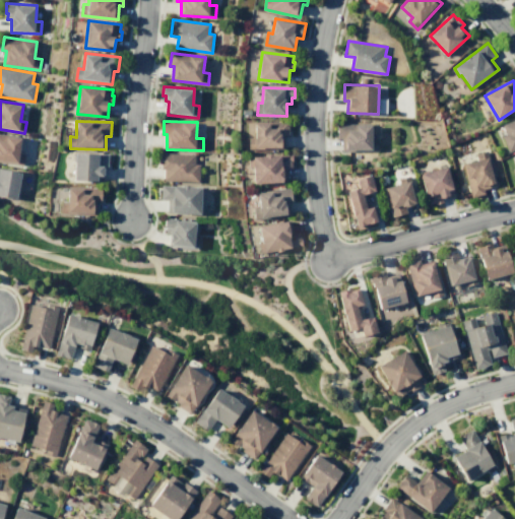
[(514,151),(511,153),(504,136),(508,134),(505,125),(514,121),(514,151)]
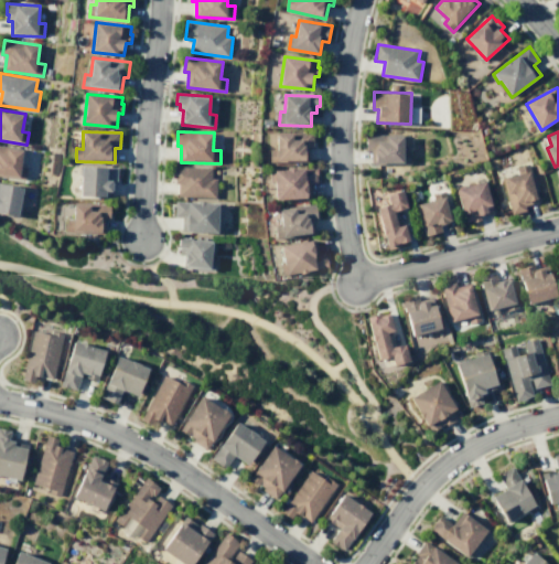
[(277,134),(315,132),(315,147),(310,147),(310,162),(271,162),(270,150),(277,149),(277,134)]
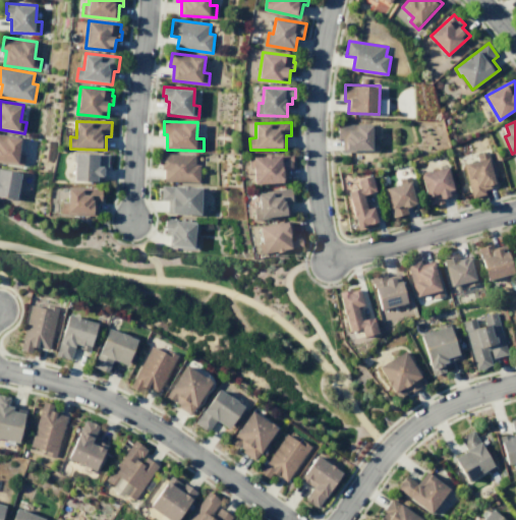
[(340,124),(374,124),(374,140),(381,140),(381,152),(345,152),(345,138),(340,138),(340,124)]
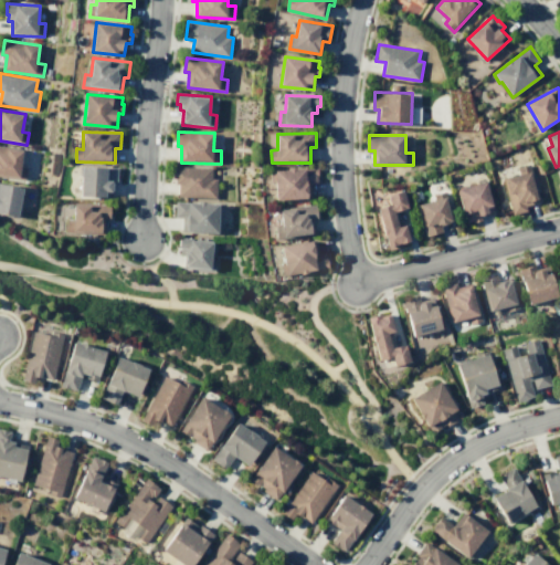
[(0,145),(24,149),(21,167),(29,168),(27,180),(0,176),(0,145)]
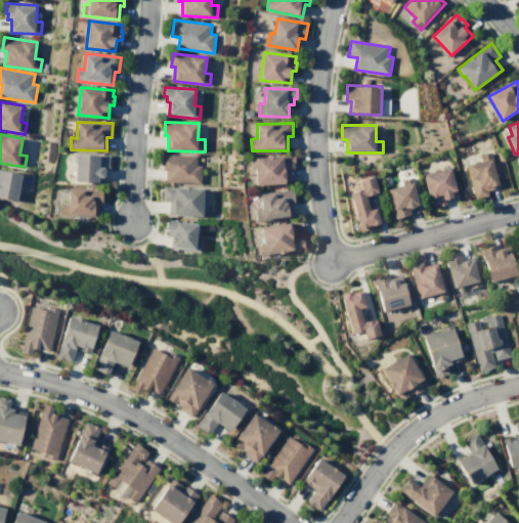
[(493,153),(502,187),(489,190),(490,195),(476,199),(468,166),(484,162),(482,156),(493,153)]
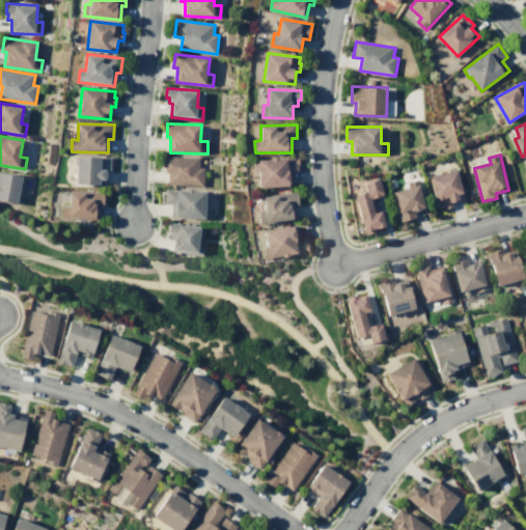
[(77,157),(112,158),(112,173),(108,173),(107,186),(76,185),(77,157)]
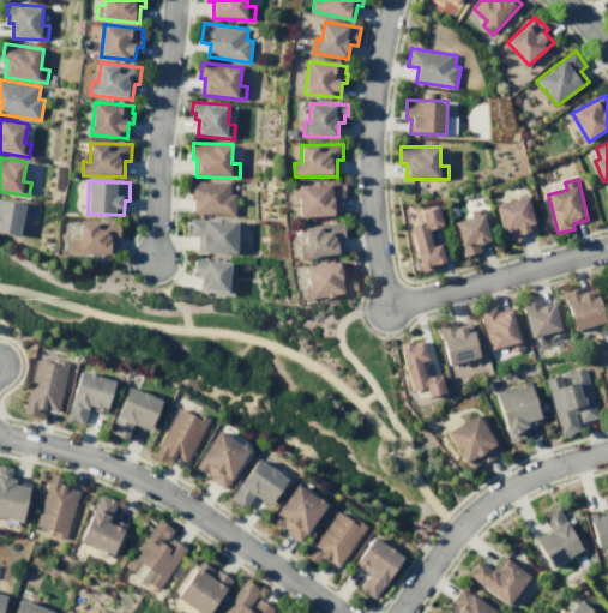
[(191,181),(233,184),(233,194),(239,194),(238,216),(196,214),(196,200),(192,199),(193,192),(191,192),(191,181)]
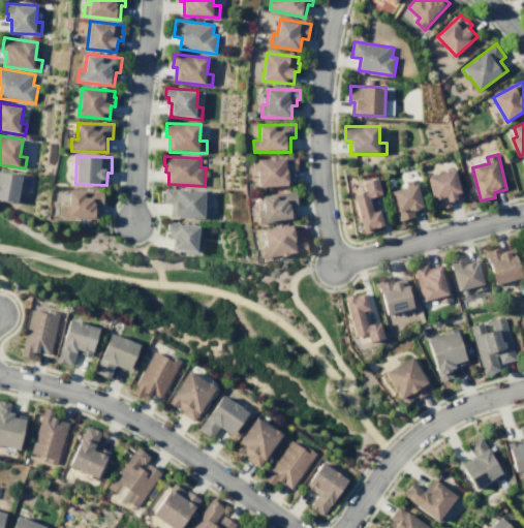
[(254,160),(270,159),(270,157),(277,157),(277,158),(299,157),(300,173),(293,173),(294,185),(259,187),(258,169),(255,169),(254,160)]
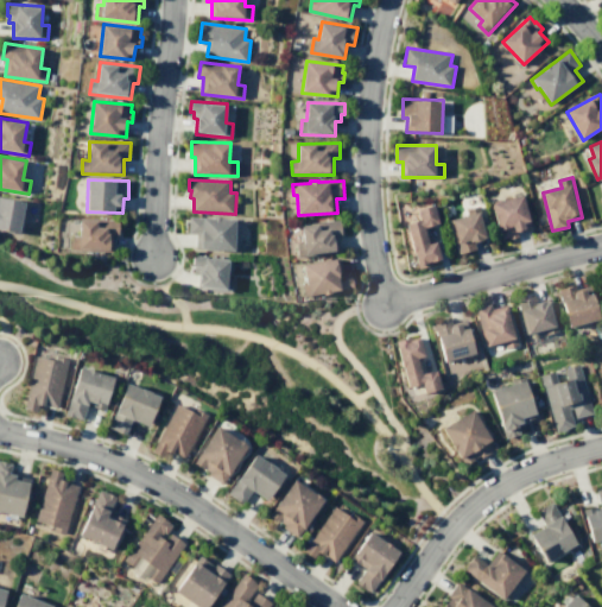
[(524,195),(533,228),(519,233),(520,236),(511,240),(511,238),(502,240),(493,203),(524,195)]
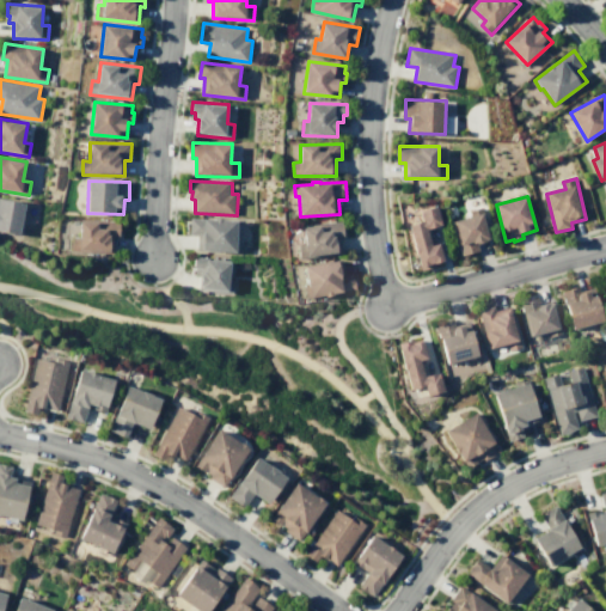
[(0,197),(26,203),(20,236),(0,232),(0,197)]
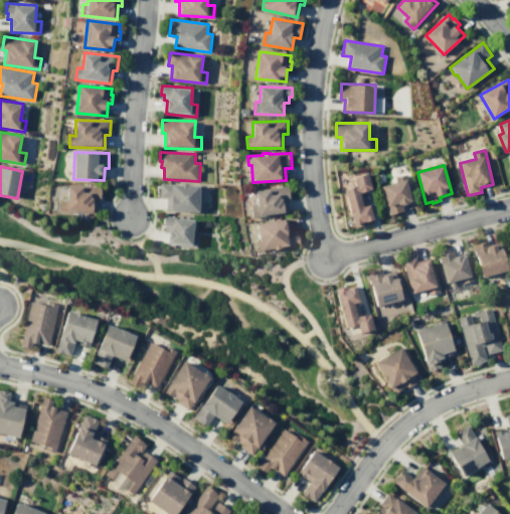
[(368,174),(372,189),(359,192),(363,207),(370,205),(374,221),(368,222),(369,224),(355,228),(344,189),(356,186),(354,178),(368,174)]
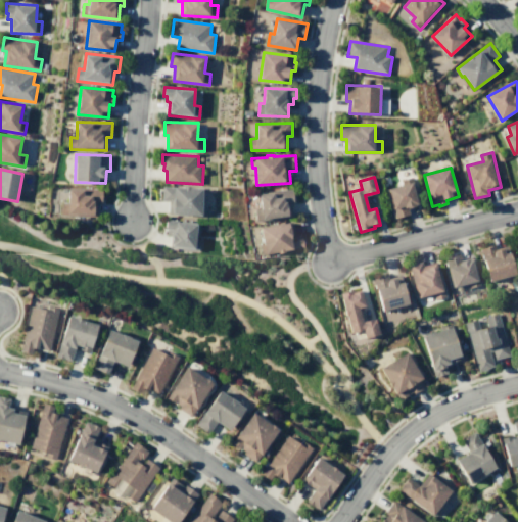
[(414,177),(422,205),(410,208),(411,215),(396,219),(389,189),(404,185),(403,180),(414,177)]
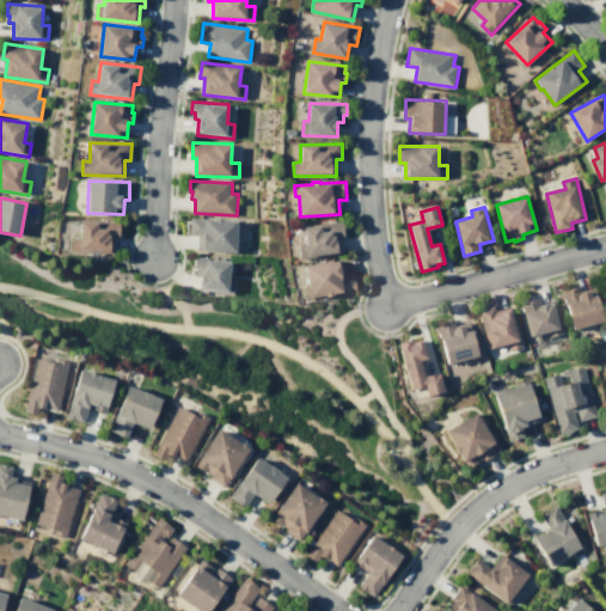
[(193,218),(215,219),(215,218),(224,218),(224,220),(243,220),(242,232),(237,232),(237,252),(200,250),(200,236),(191,234),(193,218)]
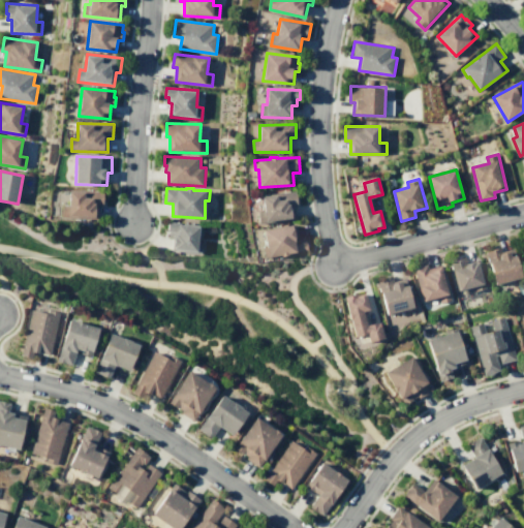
[(70,190),(105,191),(105,207),(99,206),(99,219),(63,217),(63,205),(69,206),(70,190)]
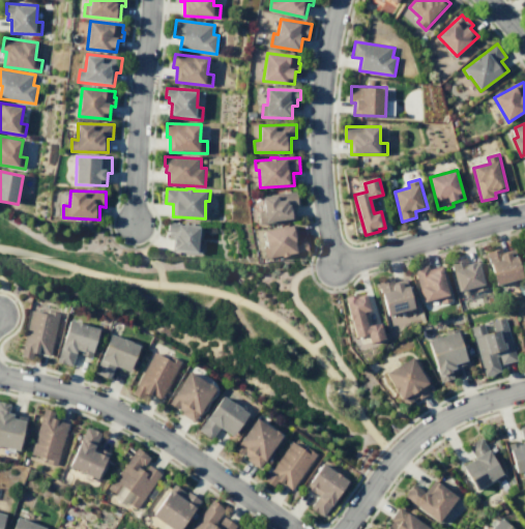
[(263,196),(298,190),(300,206),(295,206),(297,219),(261,225),(260,212),(265,212),(263,196)]
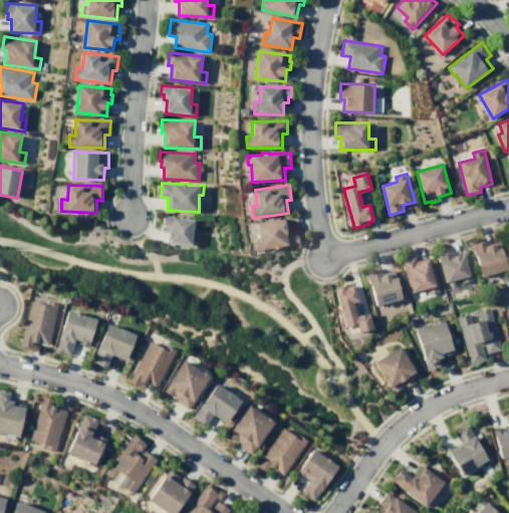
[(165,216),(195,219),(193,235),(199,235),(197,247),(168,244),(170,231),(165,231),(166,225),(164,224),(165,216)]
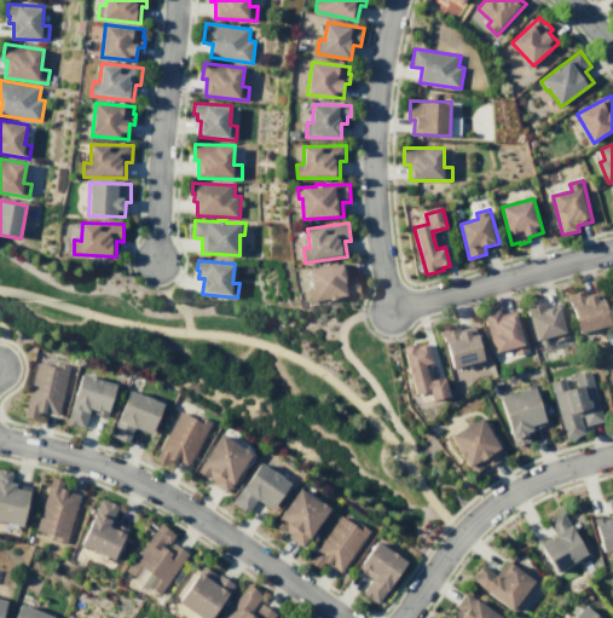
[(307,271),(313,304),(363,295),(360,278),(352,279),(350,264),(307,271)]
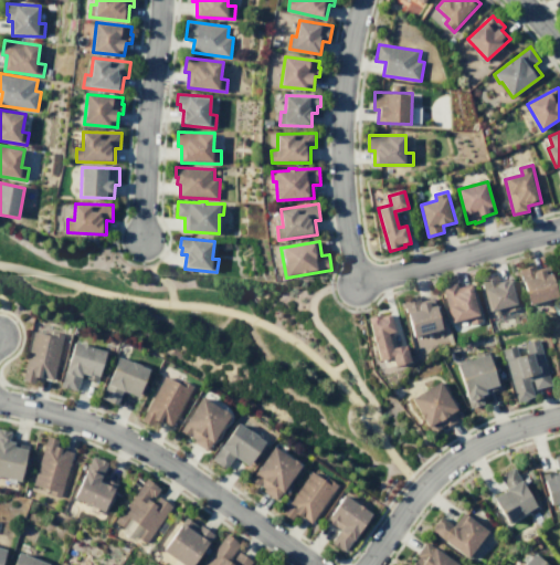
[(551,267),(559,296),(530,304),(521,270),(538,265),(539,270),(551,267)]
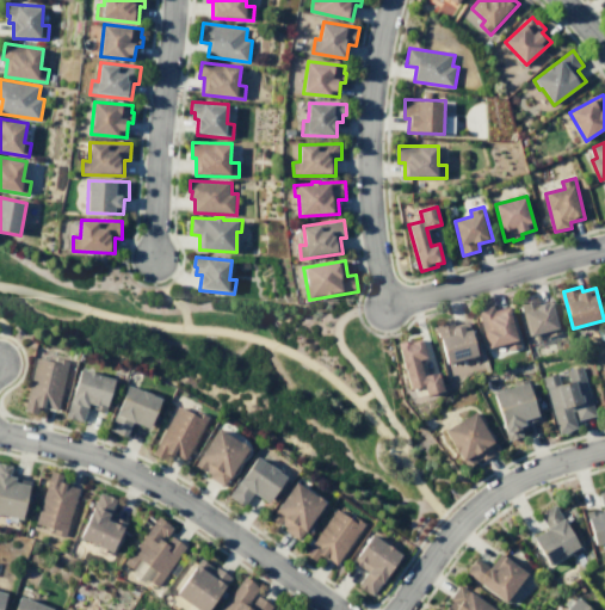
[(555,300),(565,334),(550,338),(549,331),(531,336),(523,302),(539,299),(541,305),(555,300)]
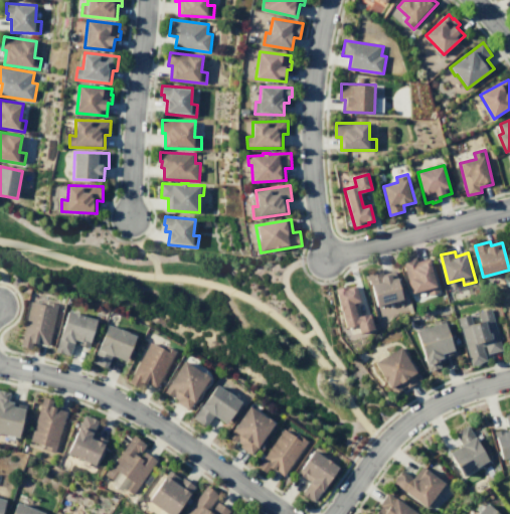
[(404,262),(417,258),(418,262),(433,259),(442,293),(431,296),(429,290),(413,294),(404,262)]
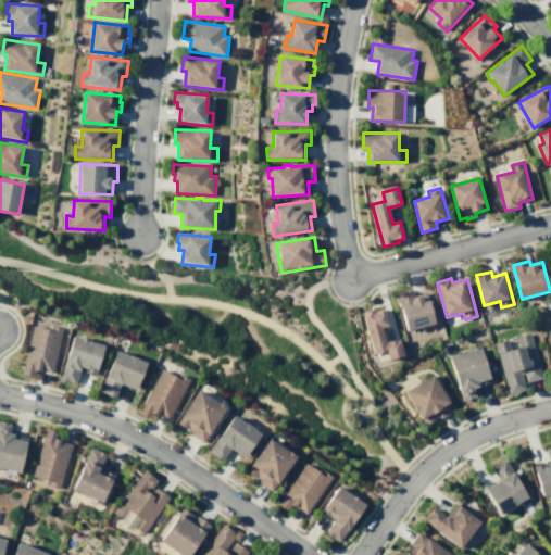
[(428,292),(436,323),(409,330),(399,297),(415,292),(416,295),(428,292)]
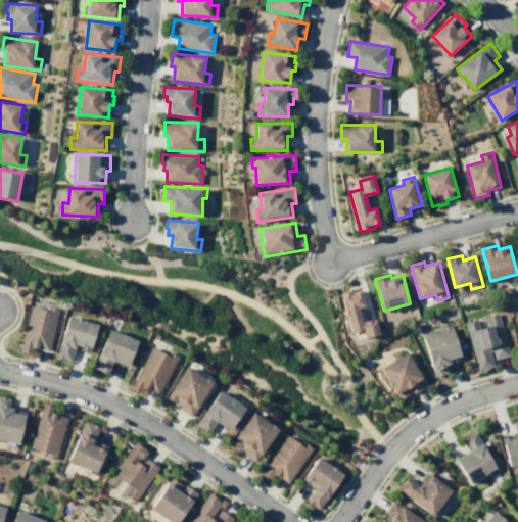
[(363,291),(366,305),(363,306),(364,311),(362,312),(364,322),(377,318),(381,334),(366,338),(364,330),(352,333),(342,296),(363,291)]
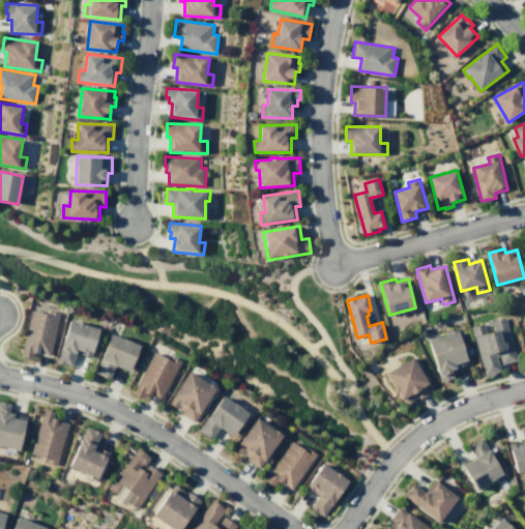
[(52,311),(62,314),(52,356),(35,352),(34,359),(23,356),(34,311),(51,315),(52,311)]
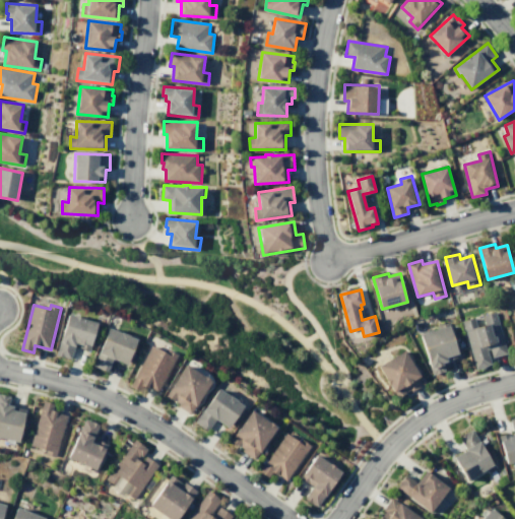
[(498,312),(509,353),(496,357),(493,348),(489,349),(492,364),(489,365),(490,366),(487,367),(488,369),(481,370),(481,369),(477,370),(467,329),(466,329),(464,321),(476,318),(479,327),(488,325),(486,315),(498,312)]
